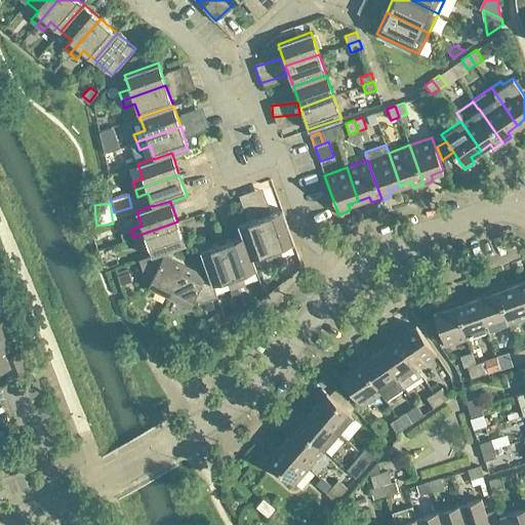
[(293,242),(282,209),(259,216),(275,260),(283,257),(279,247),(293,242)]
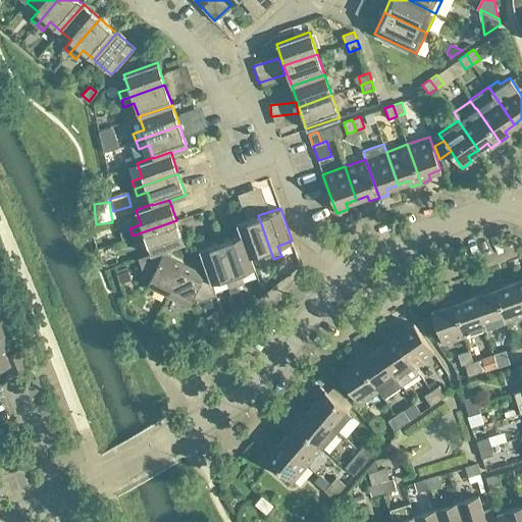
[(273,259),(258,215),(237,223),(241,235),(242,235),(249,256),(251,256),(262,251),(266,261),(273,259)]
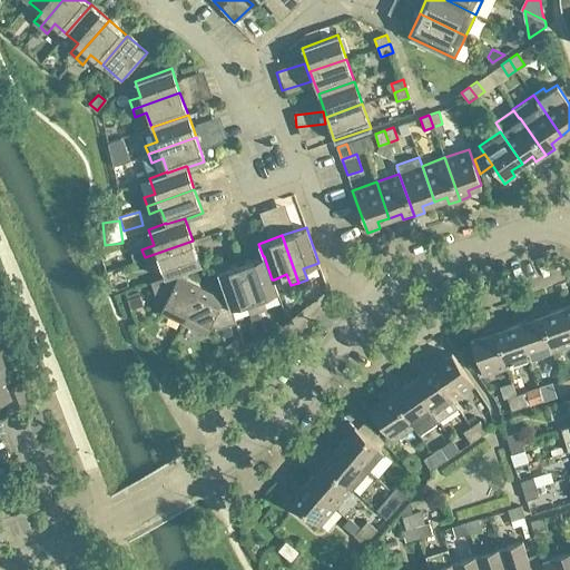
[(200,264),(193,241),(145,257),(148,265),(159,262),(164,276),(176,272),(176,273),(200,264)]
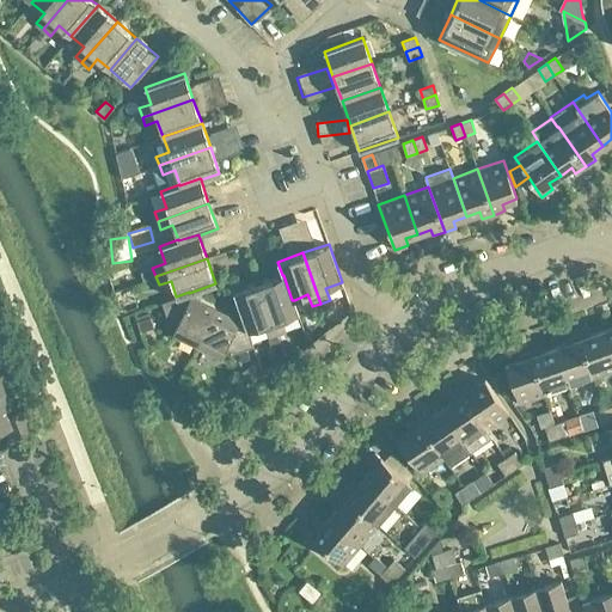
[(150,269),(140,271),(142,281),(152,277),(150,269)]
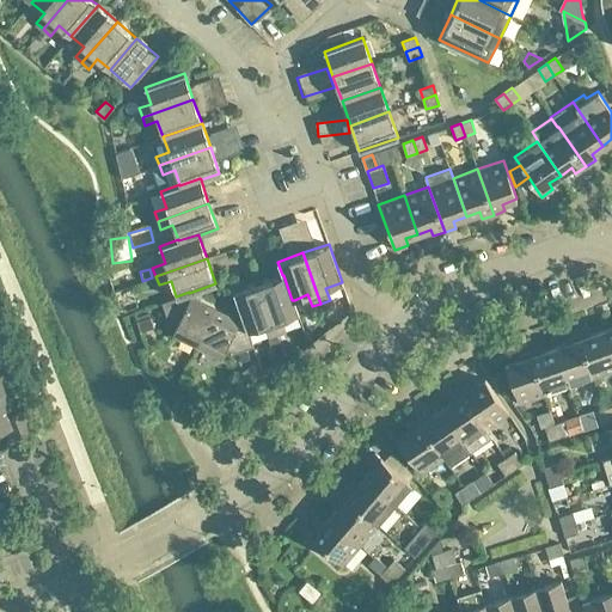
[(298,313),(294,300),(292,300),(283,275),(282,275),(259,283),(277,335),(286,331),(281,319),(298,313)]
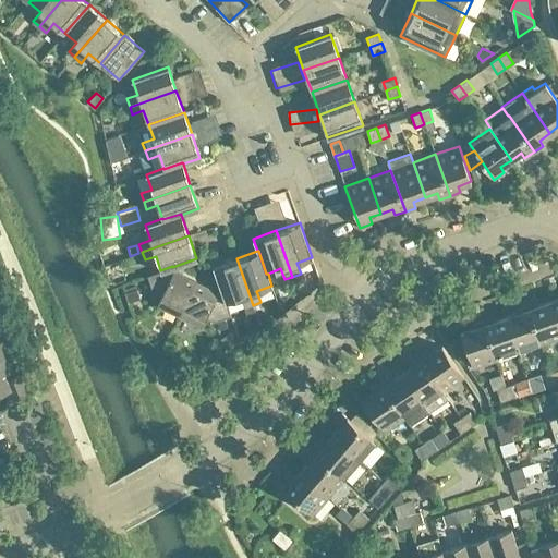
[(253,305),(237,258),(213,266),(221,291),(222,291),(227,302),(241,296),(244,307),(253,305)]
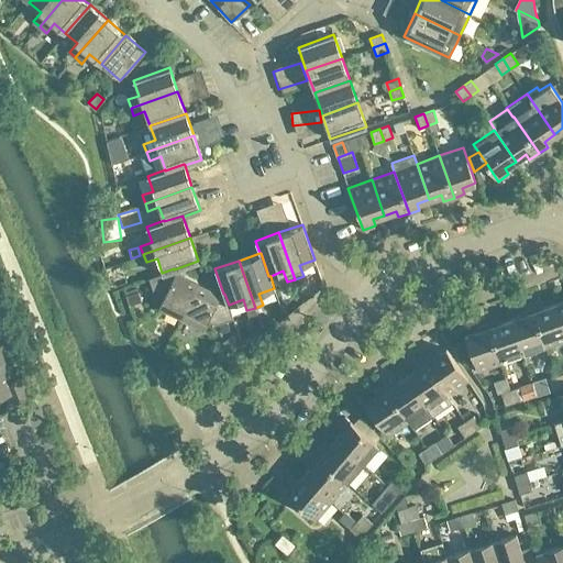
[(180,318),(197,284),(175,273),(174,269),(174,268),(162,273),(148,277),(155,295),(163,298),(158,307),(180,318)]
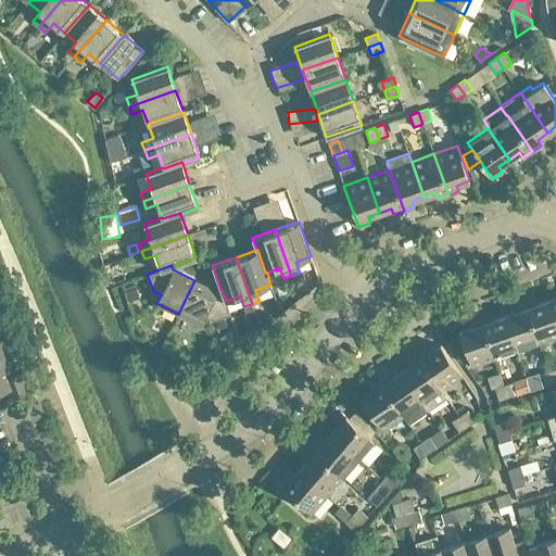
[(230,314),(226,301),(222,290),(220,290),(217,291),(194,280),(178,314),(201,325),(205,316),(213,320),(230,314)]
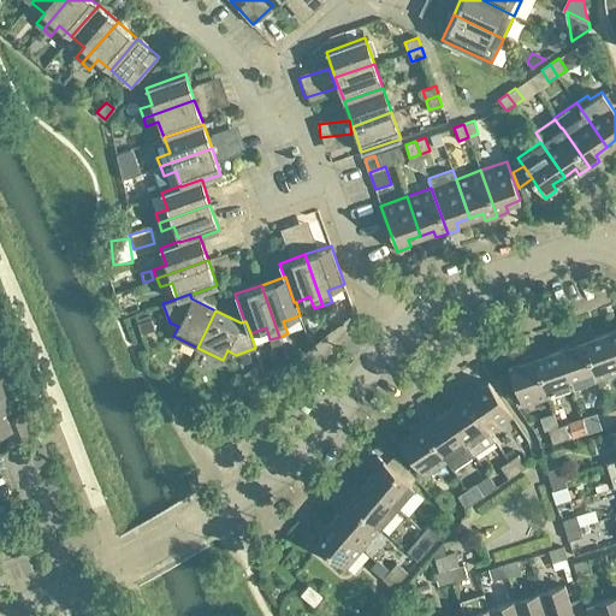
[(155,329),(152,319),(138,324),(142,333),(155,329)]
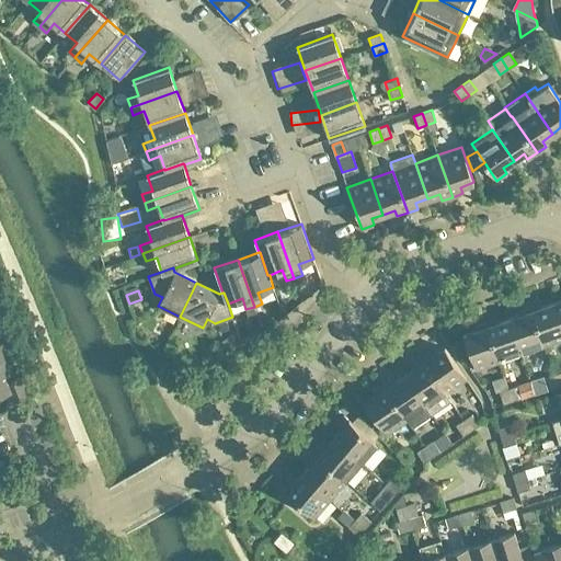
[(560,339),(560,323),(553,301),(541,306),(539,299),(529,304),(544,345),(560,339)]
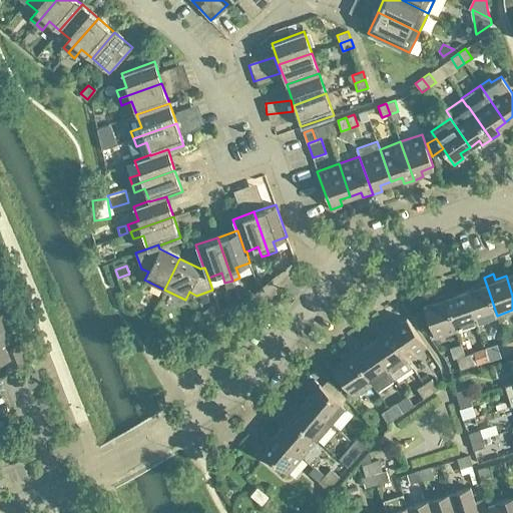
[(497,316),(484,278),(474,281),(476,287),(465,291),(477,323),(497,316)]
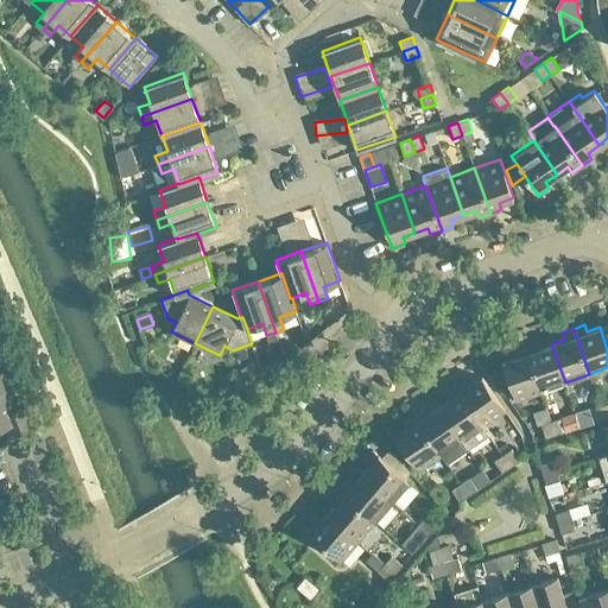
[(565,382),(551,344),(538,349),(536,342),(525,346),(540,392),(565,382)]
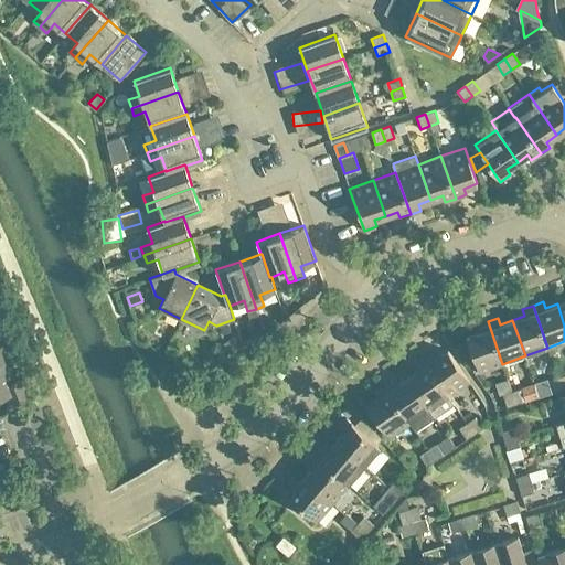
[(502,364),(488,321),(477,326),(479,331),(466,336),(479,372),(502,364)]
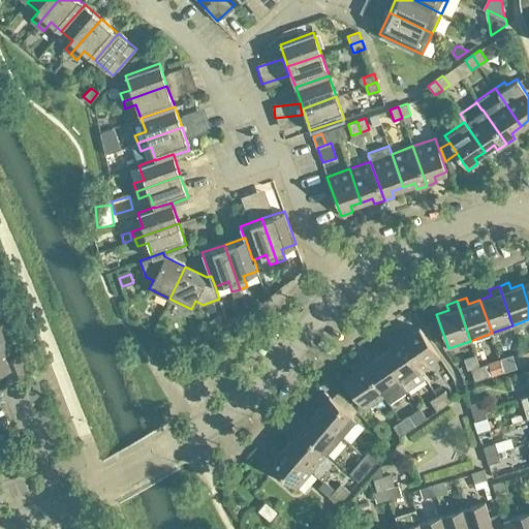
[(223,325),(220,321),(216,316),(209,321),(216,331),(223,325)]
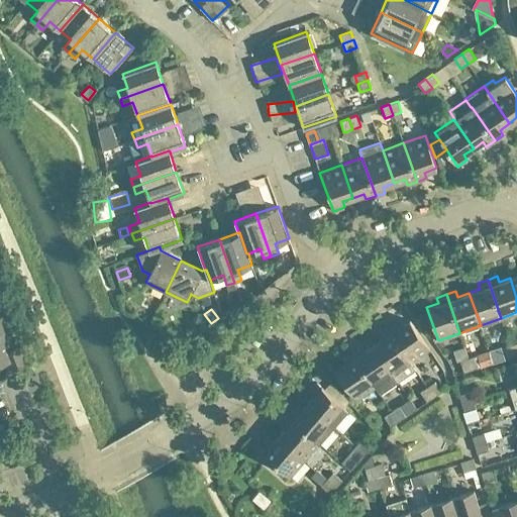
[(429,348),(410,320),(399,327),(396,322),(388,328),(411,362),(429,348)]
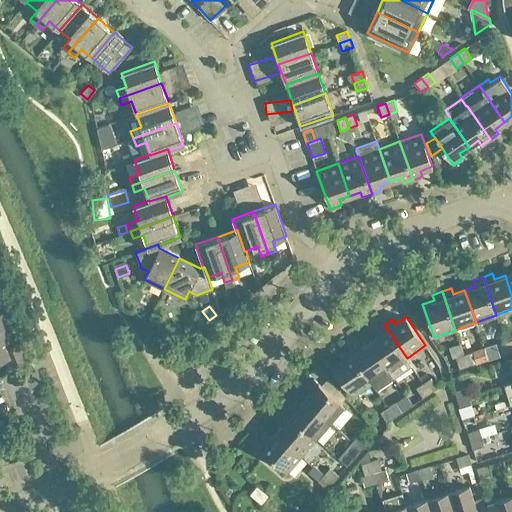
[(407,358),(384,325),(375,330),(379,335),(369,342),(389,370),(394,377),(411,366),(406,359),(407,358)]
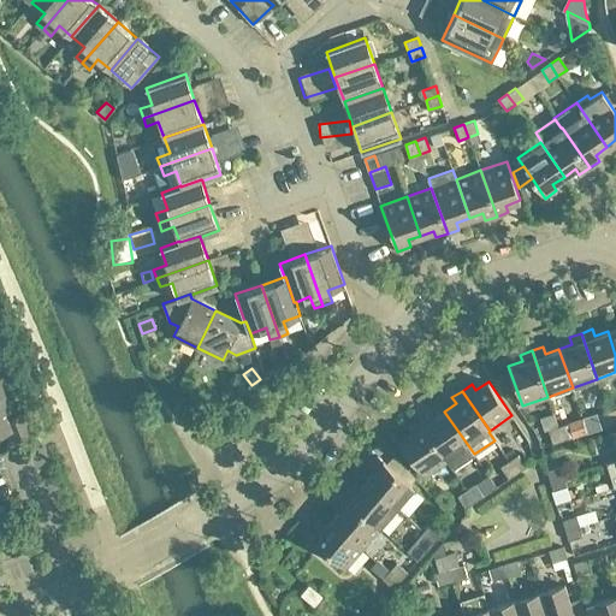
[(36,433),(28,410),(15,415),(9,401),(0,403),(0,433),(6,432),(10,443),(36,433)]
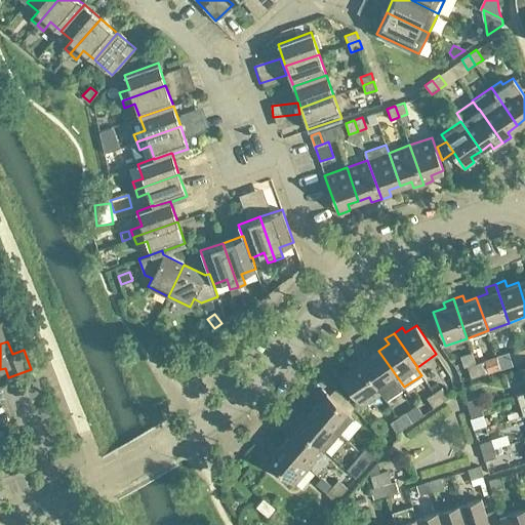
[(514,364),(522,362),(518,350),(510,353),(514,364)]
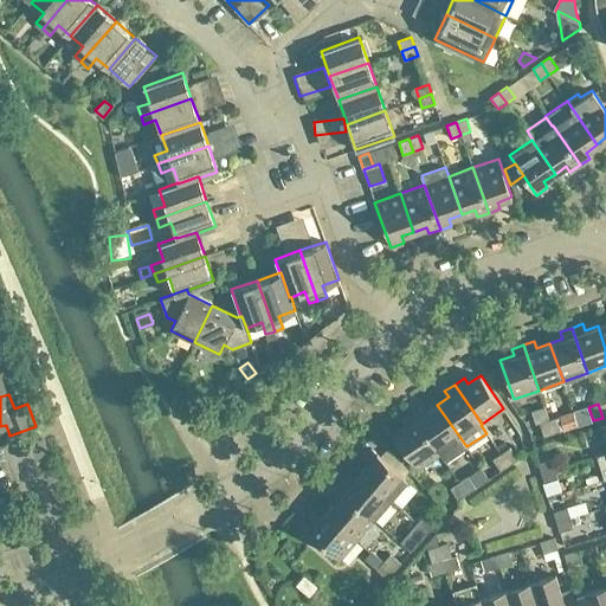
[(461,438),(437,405),(426,412),(421,406),(412,413),(439,453),(439,452),(445,461),(466,446),(461,438)]
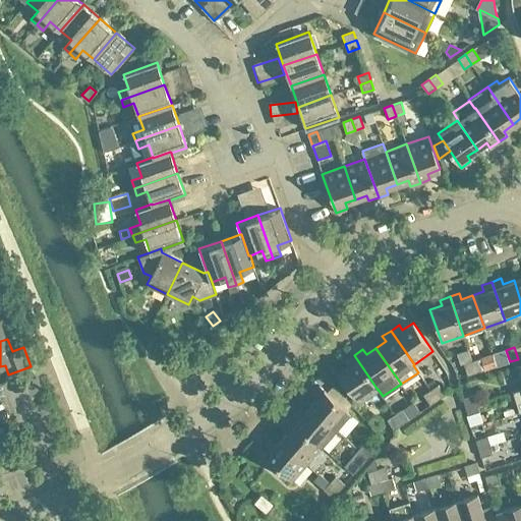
[(378,390),(354,355),(346,361),(349,366),(338,373),(358,402),(378,390)]
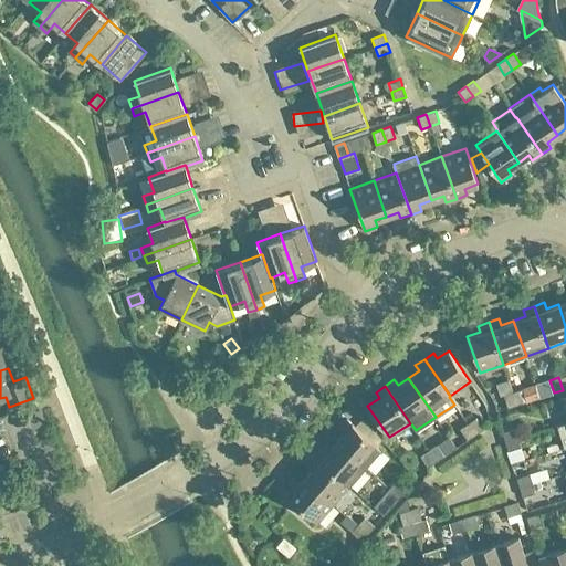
[(522,389),(513,391),(517,404),(526,401),(522,389)]
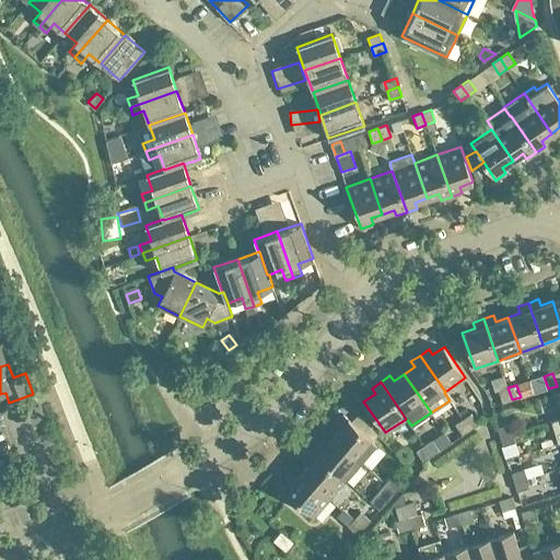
[(502,403),(512,399),(508,387),(499,391),(502,403)]
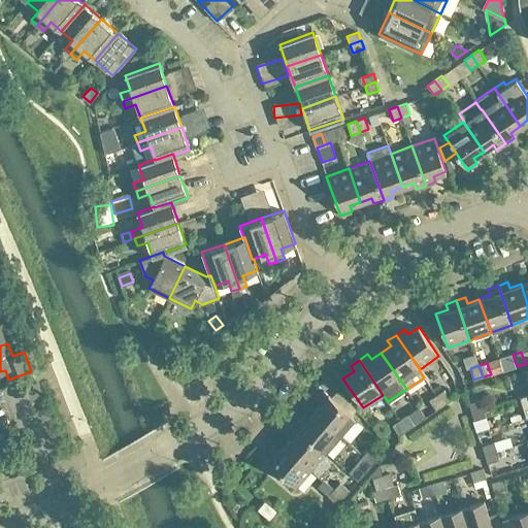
[(336,387),(328,394),(337,402),(352,415),(357,409),(336,387)]
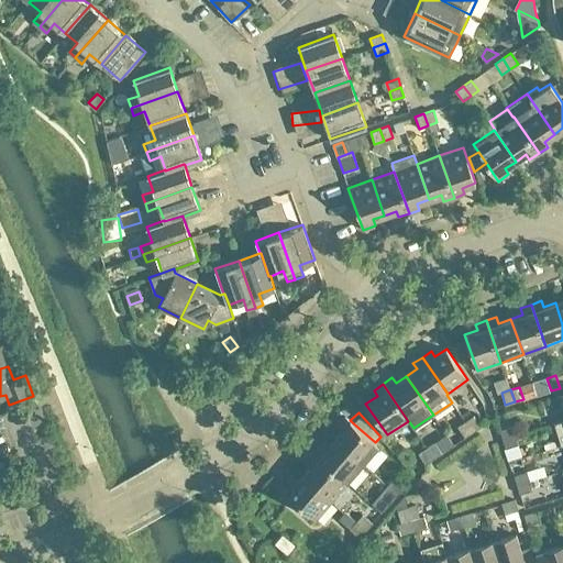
[(379,445),(345,416),(337,426),(342,430),(334,439),(363,464),(379,445)]
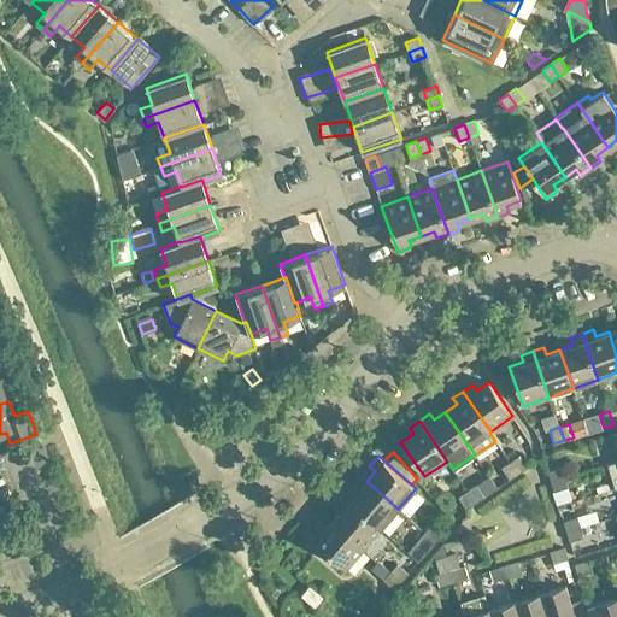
[(518,456),(510,460),(518,472),(527,466),(518,456)]
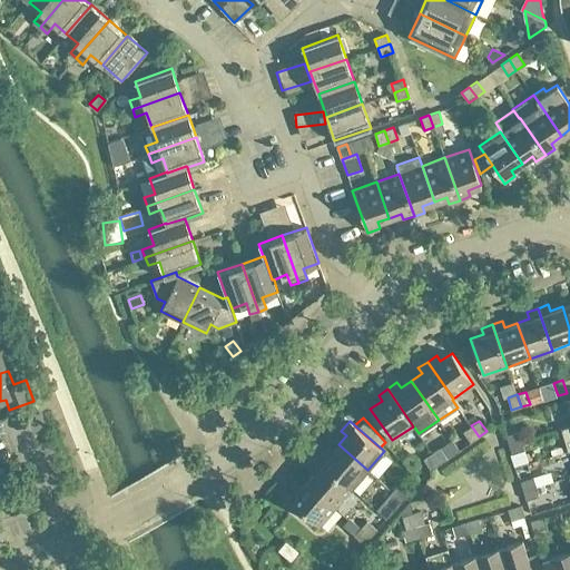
[(471,442),(479,436),(471,425),(463,431),(471,442)]
